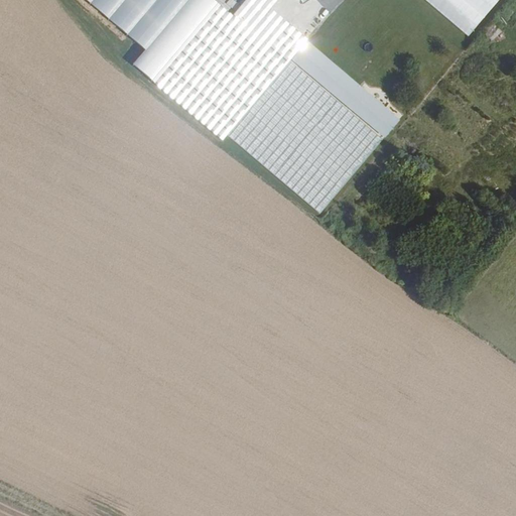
[(184,0),(84,0),(145,47),(184,0)]
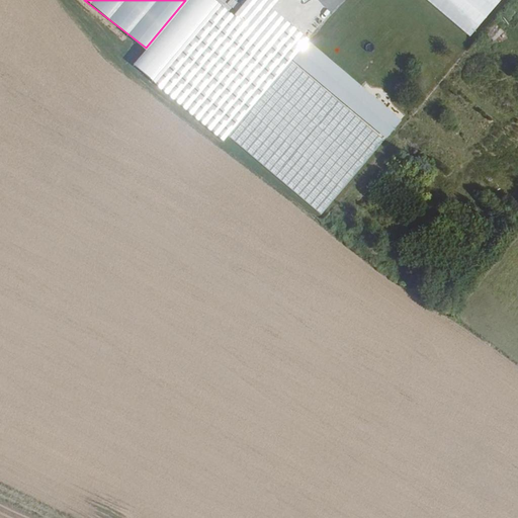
[(292,57),(306,41),(307,39),(270,7),(276,0),(243,0),(232,15),(219,4),(154,82),(224,142),(228,136),(289,62),(292,57)]
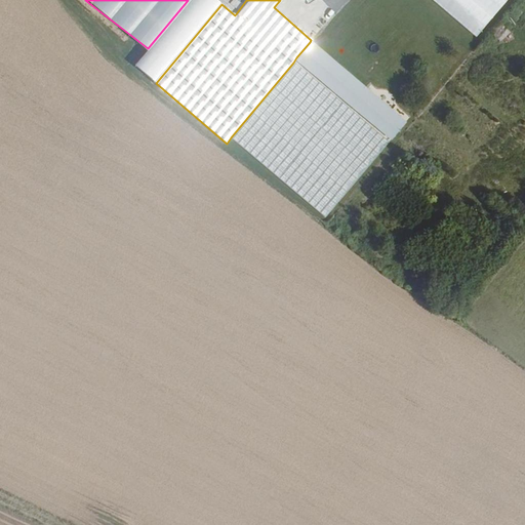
[(432,0),(476,36),(506,0),(432,0)]
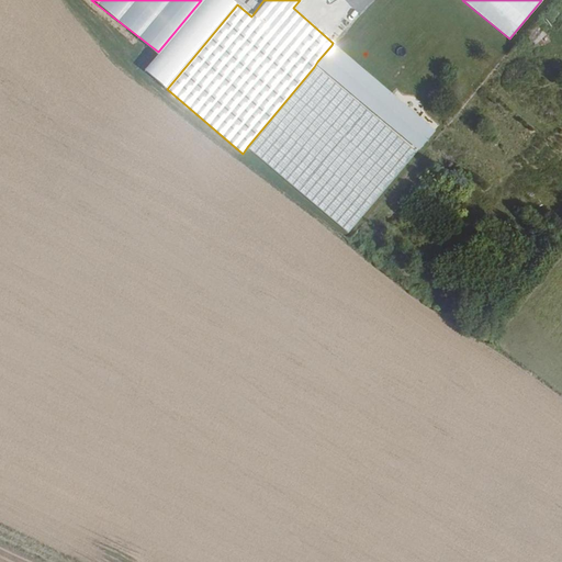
[(431,131),(332,46),(332,45),(317,62),(417,149),(431,131)]
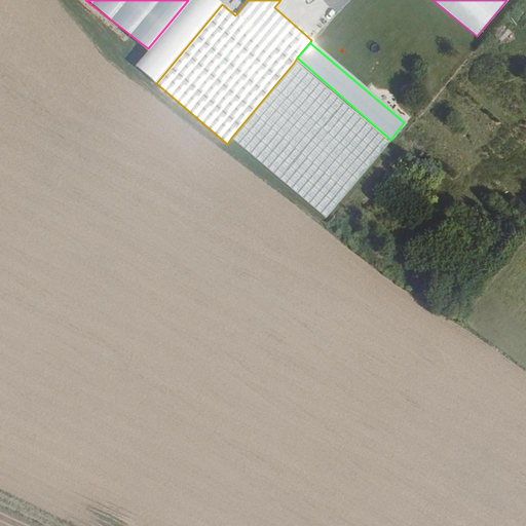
[(387,144),(294,63),(231,138),(325,218),(387,144)]
